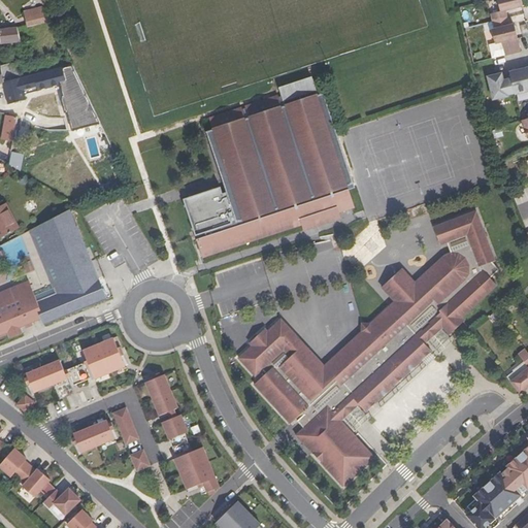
[(523,6),(521,0),(496,0),(500,11),(491,13),(493,22),(507,18),(505,11),(523,6)]
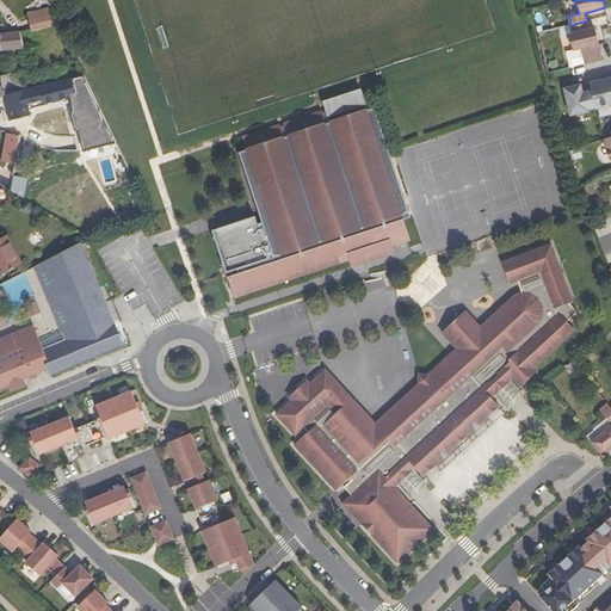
[(56,14),(53,8),(29,13),(31,22),(56,14)]
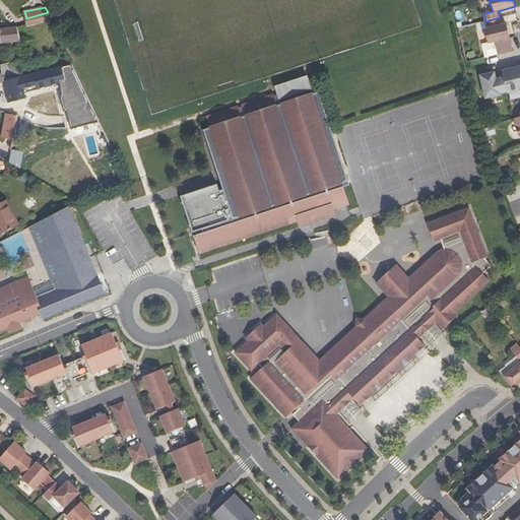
[(27,25),(51,19),(48,12),(26,18),(27,25)]
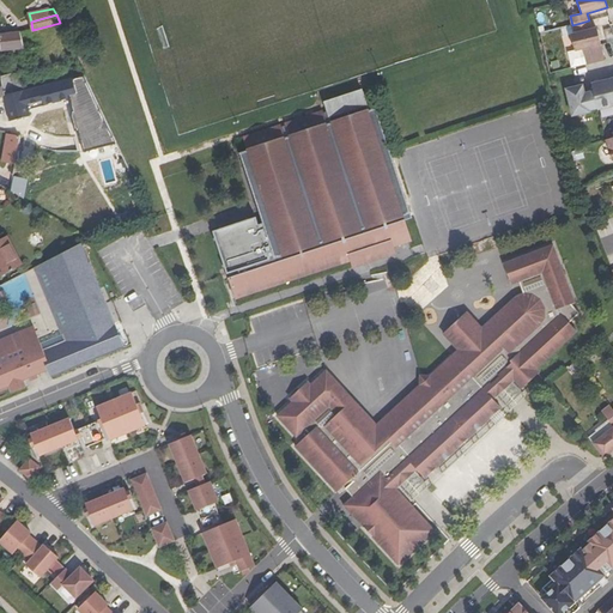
[(605,60),(596,28),(592,29),(589,20),(572,25),(574,34),(570,34),(575,52),(568,53),(571,68),(583,65),(583,66),(605,60)]
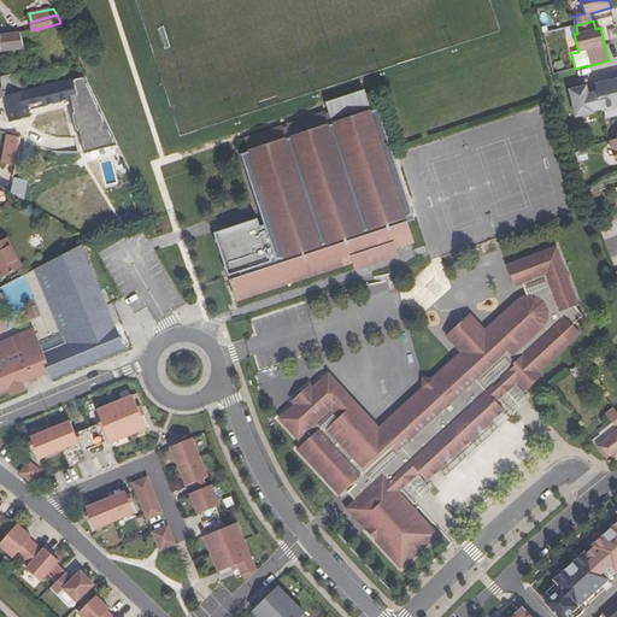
[(0,51),(24,48),(21,33),(0,34),(0,51)]
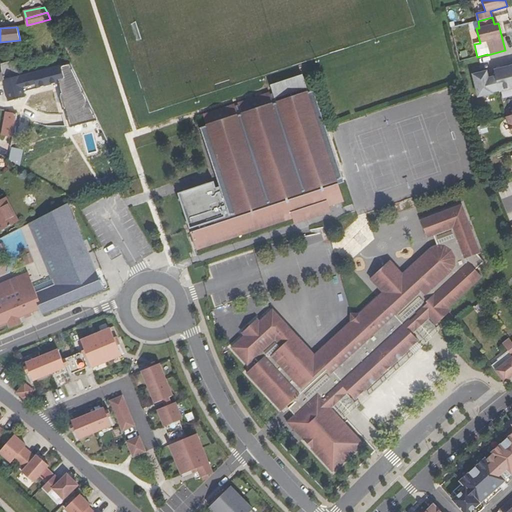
[(13,78),(9,61),(0,63),(0,82),(13,78)]
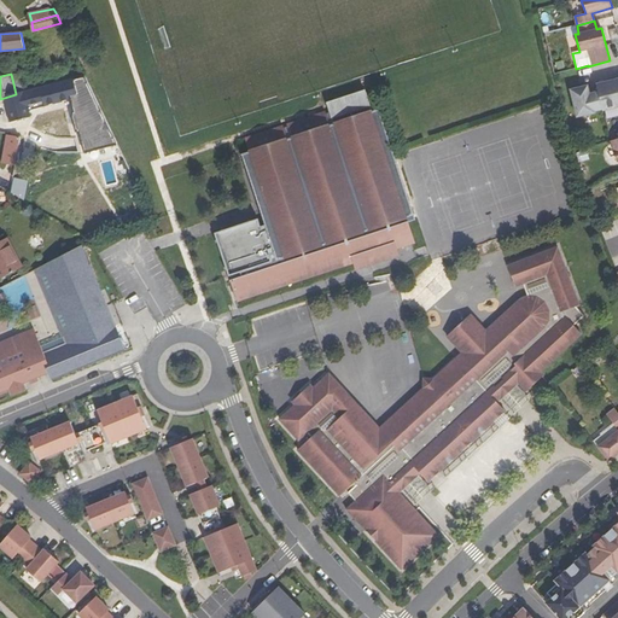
[(116,140),(85,75),(65,80),(71,100),(68,101),(69,104),(70,103),(73,109),(70,110),(71,111),(69,112),(73,128),(75,127),(76,129),(77,129),(79,135),(77,135),(81,150),(116,140)]
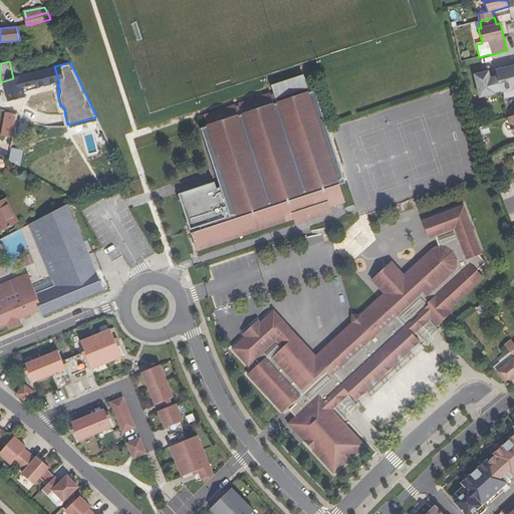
[(56,84),(59,83),(54,66),(20,75),(13,78),(0,82),(6,102),(23,97),(22,93),(56,84)]
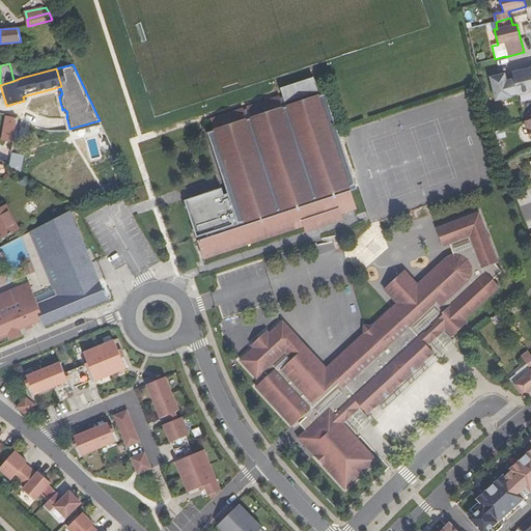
[(530,92),(530,87),(526,68),(512,73),(513,79),(518,94),(519,95),(530,92)]
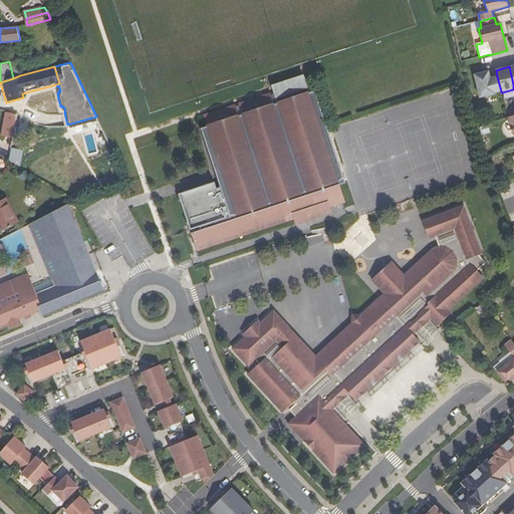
[(501,91),(497,76),(490,77),(489,71),(474,74),(480,97),(494,94),(494,93),(501,91)]
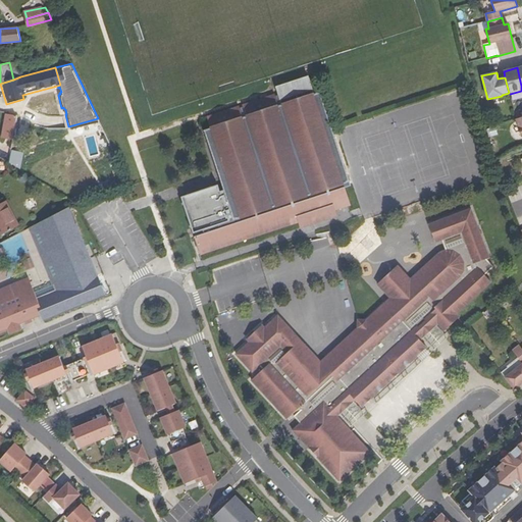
[(281,99),(283,105),(315,94),(309,76),(277,88),(281,99)]
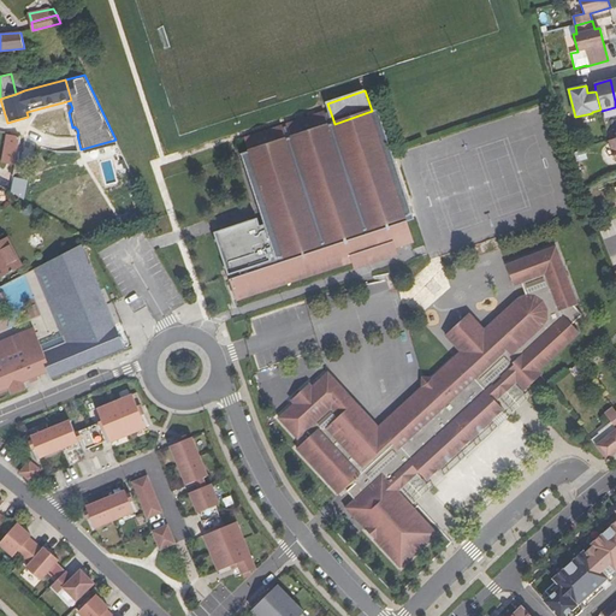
[(242,154),(244,164),(262,217),(270,238),(265,240),(258,218),(214,232),(229,276),(240,272),(241,276),(230,279),(237,300),(353,261),(367,258),(369,265),(389,258),(386,250),(396,248),(414,242),(406,217),(414,214),(394,154),(392,150),(383,120),(379,108),(372,111),(335,124),(332,117),(327,118),(325,112),(288,124),(290,130),(285,132),(283,126),(246,138),(249,152),(242,154)]
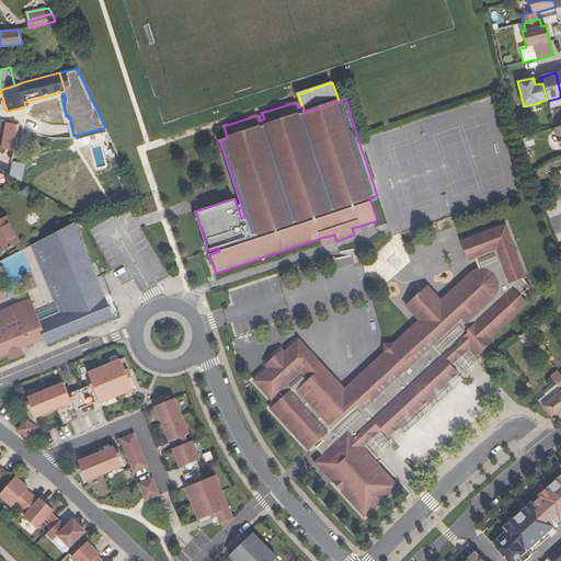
[(15,142),(19,124),(9,122),(6,140),(15,142)]
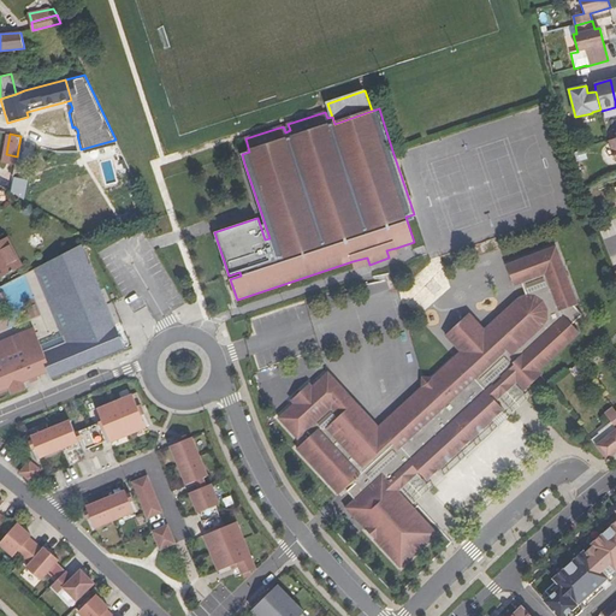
[(0,187),(10,193),(13,173),(5,170),(3,175),(0,172),(0,187)]
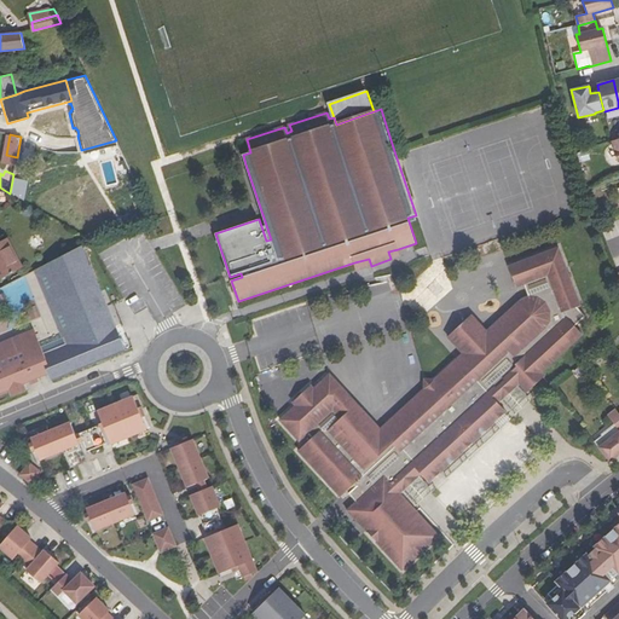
[(0,279),(23,267),(7,237),(0,241),(0,279)]
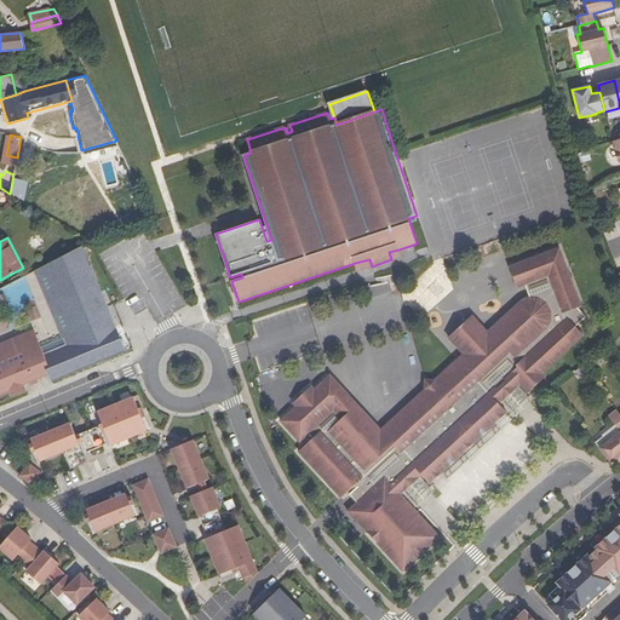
[(34,331),(0,344),(0,396),(0,397),(7,394),(7,392),(9,391),(11,397),(27,391),(24,385),(30,383),(32,385),(39,383),(38,379),(49,374),(51,380),(51,382),(127,350),(126,349),(105,357),(96,336),(116,327),(82,246),(34,271),(62,338),(40,346),(34,331)]
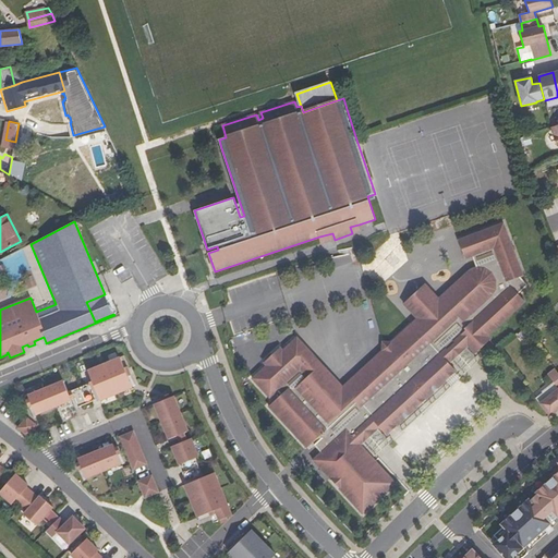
[(522,276),(501,223),(457,242),(464,261),(471,257),(475,269),(466,274),(441,299),(446,303),(431,318),(444,332),(437,339),(424,325),(420,320),(392,344),(383,342),(384,352),(344,388),(347,391),(341,396),(351,408),(343,414),(303,370),(316,356),(299,338),(284,351),(282,348),(266,362),(268,365),(254,378),(271,398),(279,390),(282,395),(270,407),(308,448),(313,444),(322,453),(314,460),(363,514),(397,484),(376,461),(362,446),(364,444),(379,429),(381,428),(388,436),(458,373),(451,365),(453,363),(457,360),(449,351),(457,344),(464,353),(469,349),(471,348),(477,354),(492,342),(493,341),(489,338),(525,301),(518,294),(528,286),(519,277),(522,276)]
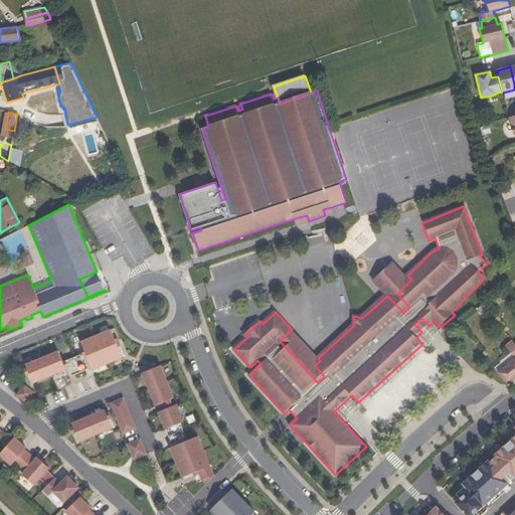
[(331,207),(323,209),(325,215),(333,213),(331,207)]
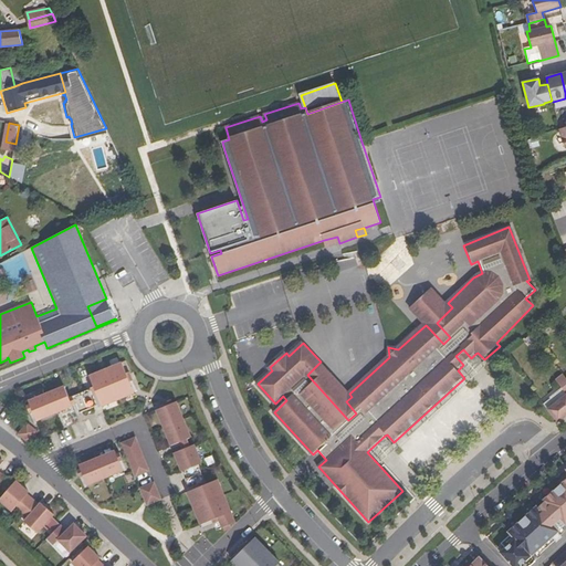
[(326,247),(339,243),(337,237),(324,240),(326,247)]
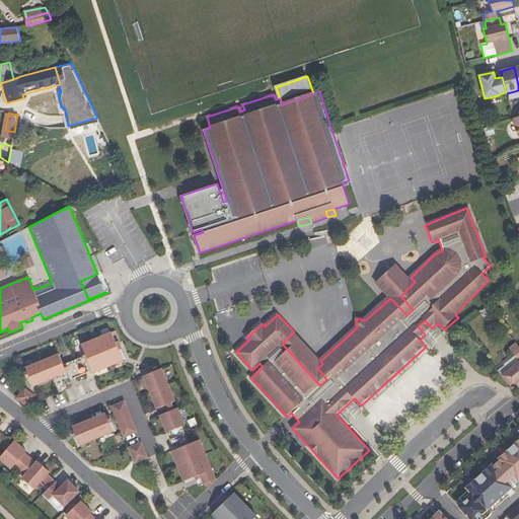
[(409,280),(395,266),(377,284),(390,298),(394,302),(400,296),(415,282),(411,278),(409,280)]
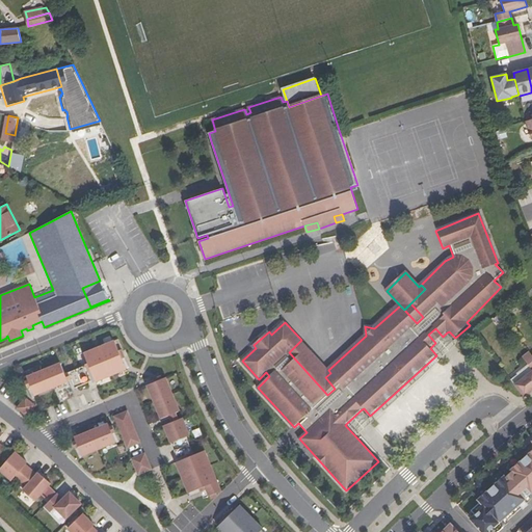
[(90,307),(108,299),(101,281),(100,281),(82,288),(90,307)]
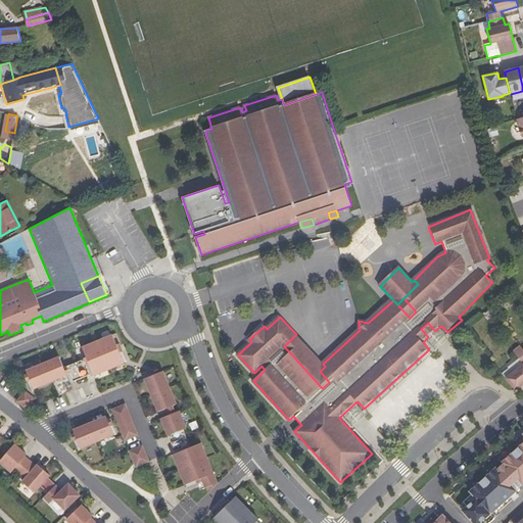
[(425,340),(435,352),(450,339),(439,327),(435,331),(428,323),(421,329),(428,337),(425,340)]
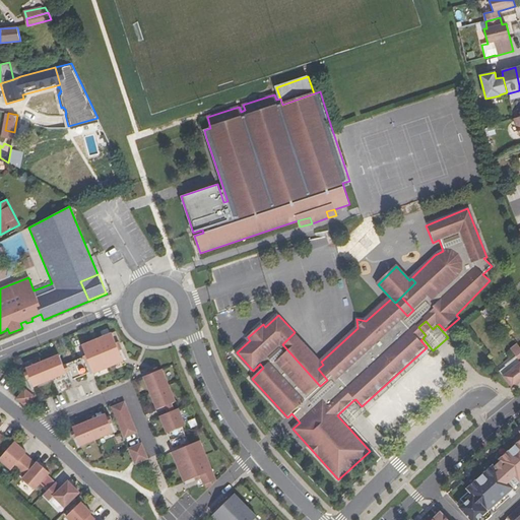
[(112,332),(82,345),(86,355),(92,370),(93,372),(123,360),(112,332)]
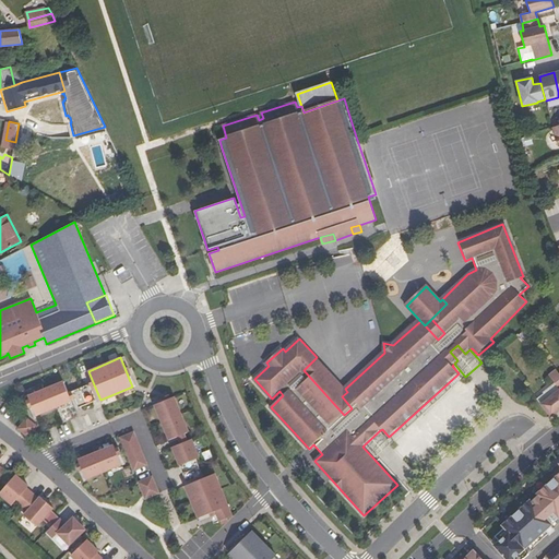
[(345,389),(317,357),(304,370),(344,415),(352,408),(342,396),(347,392),(345,389)]
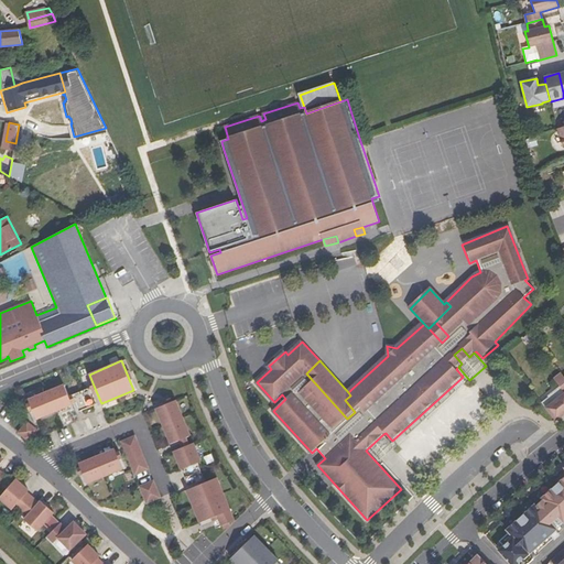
[(563,389),(563,376),(562,373),(554,379),(563,391),(563,389)]
